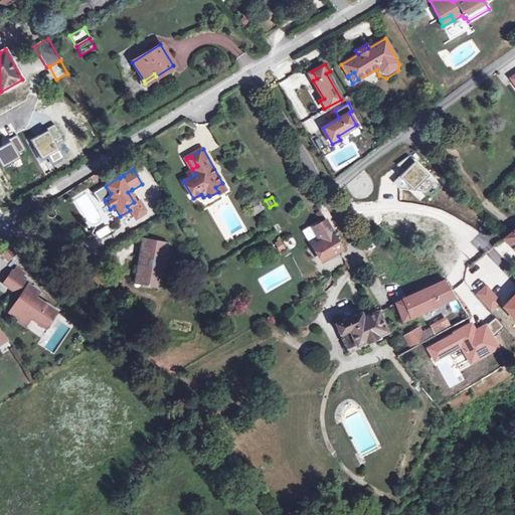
[(251,211),(260,206),(262,205),(258,199),(256,200),(247,205),(251,211)]
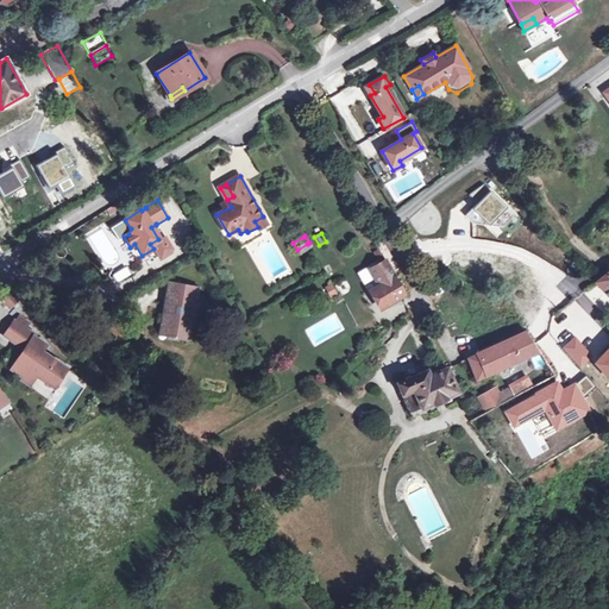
[(378,287),(371,290),(382,309),(400,299),(405,296),(390,270),(385,262),(370,270),(378,287)]
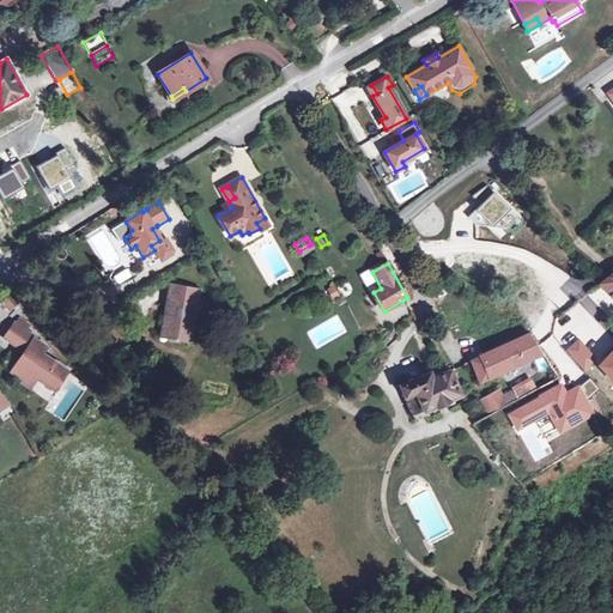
[(612,273),(599,284),(612,298),(612,350),(598,366),(612,383),(612,273)]
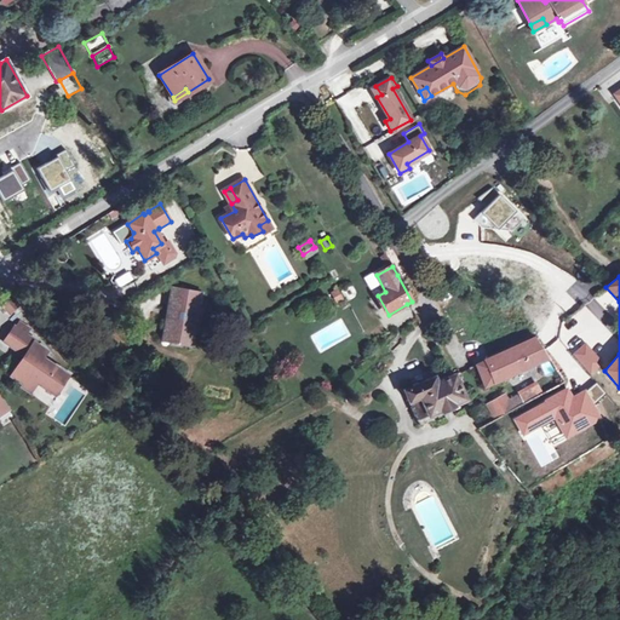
[(171,316),(165,315),(164,327),(167,328),(167,331),(168,333),(168,336),(171,338),(172,339),(174,342),(173,344),(181,344),(182,342),(184,342),(187,340),(188,339),(190,338),(191,336),(193,333),(193,331),(197,332),(201,310),(197,310),(200,294),(190,293),(191,290),(182,288),(182,291),(172,290),(168,306),(167,306),(166,310),(172,311),(171,316)]
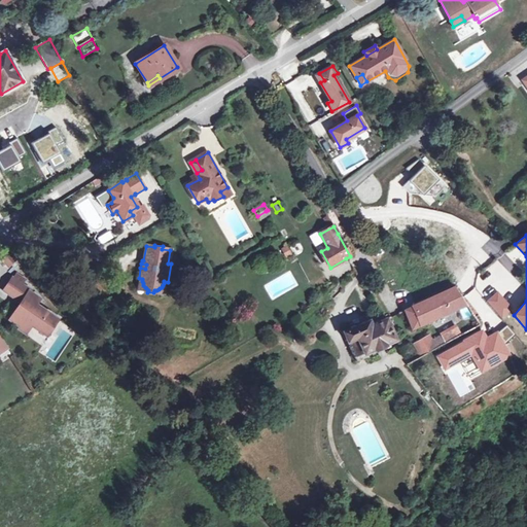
[(281,248),(285,257),(291,254),(287,245),(281,248)]
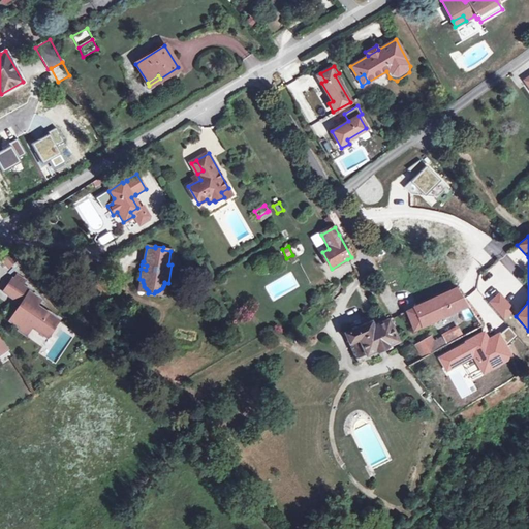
[(1,259),(6,266),(14,258),(8,252),(1,259)]
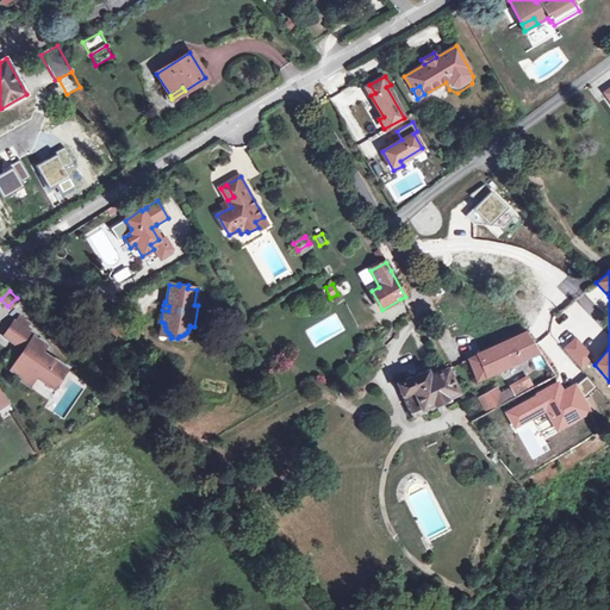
[(16,359),(10,368),(22,375),(26,368),(33,373),(42,379),(43,375),(53,381),(63,367),(39,350),(43,343),(32,336),(33,334),(13,319),(2,335),(23,348),(22,350),(24,352),(20,356),(18,355),(16,359)]
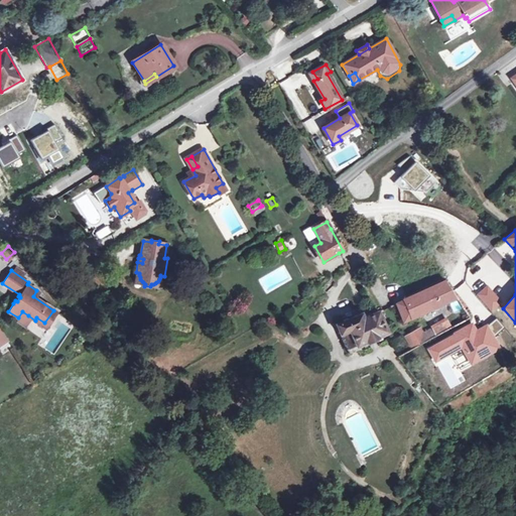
[(456,297),(445,281),(407,298),(395,304),(402,321),(456,297)]
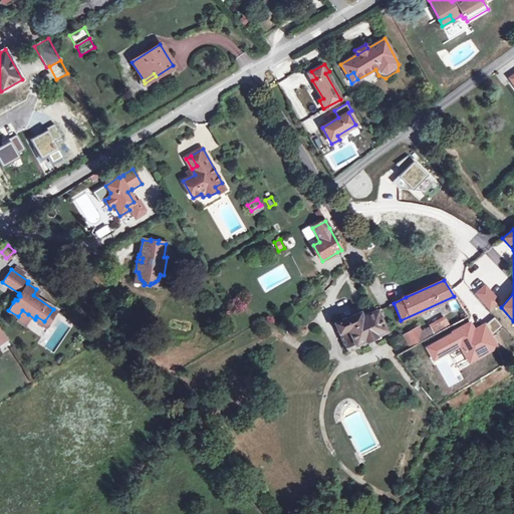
[(2,306),(8,310),(13,302),(7,298),(2,306)]
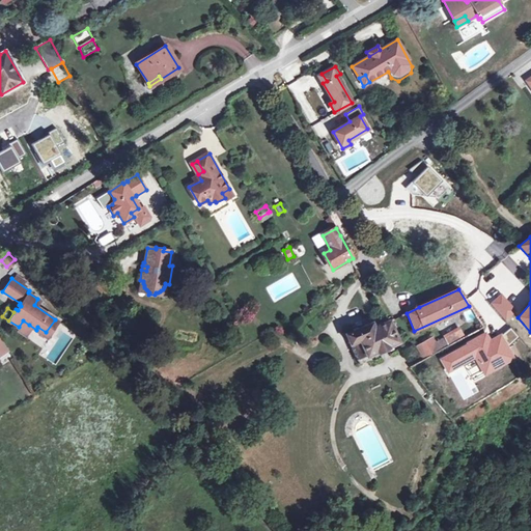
[(19,327),(17,330),(24,334),(29,325),(23,320),(19,327)]
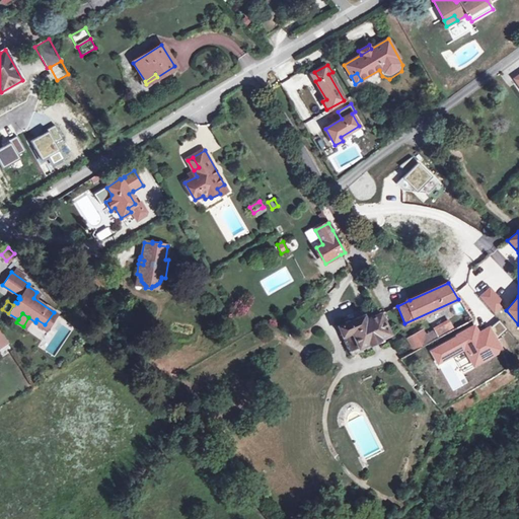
[(349,353),(389,334),(380,313),(367,319),(365,314),(338,326),(349,353)]
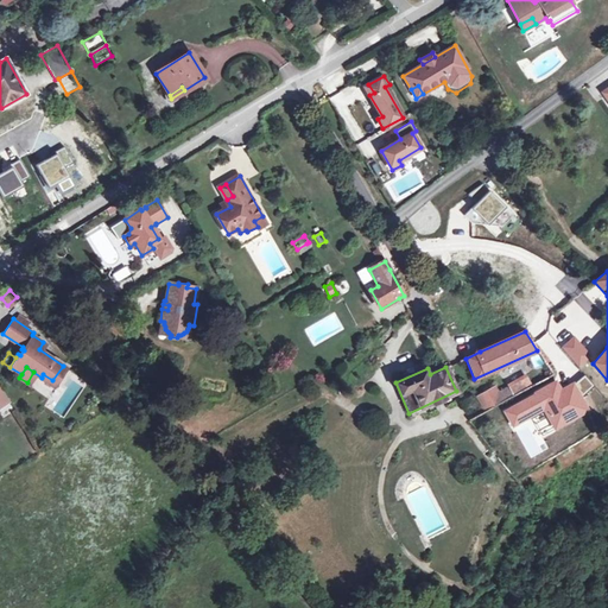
[(565,384),(577,397),(590,384),(578,372),(565,384)]
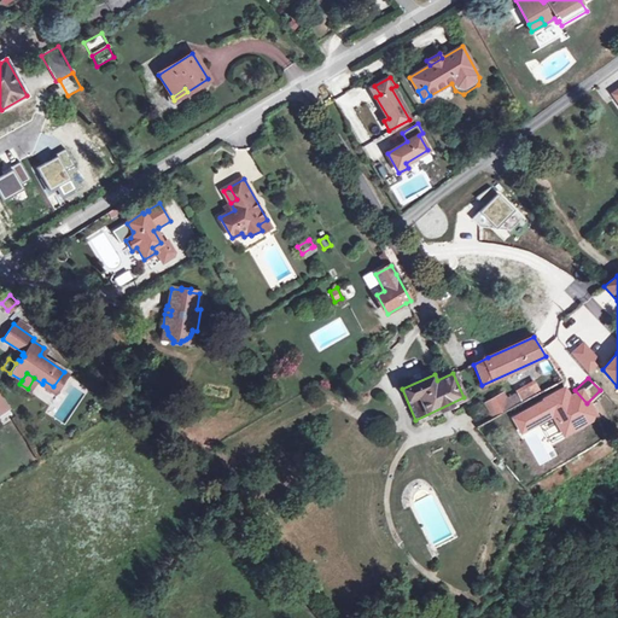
[(516,394),(517,396),(520,401),(538,390),(535,382),(516,394)]
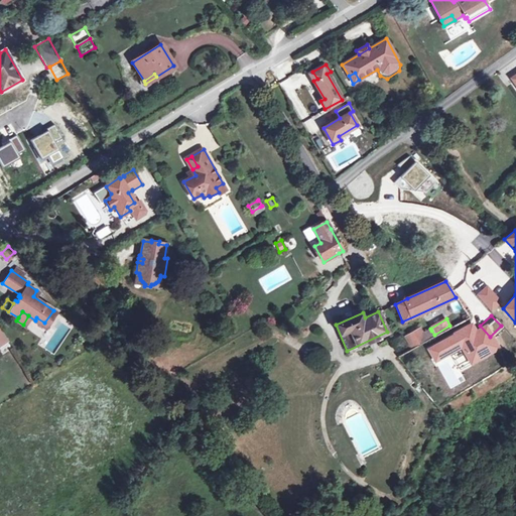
[(501,326),(490,337),(487,340),(491,345),(506,330),(502,326),(501,326)]
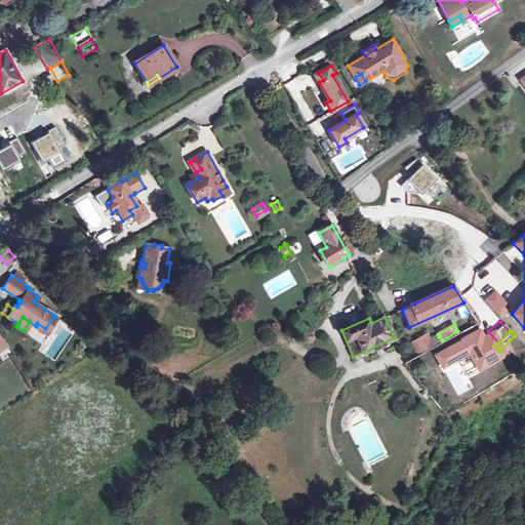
[(439,336),(431,341),(434,347),(442,341),(442,340),(439,336)]
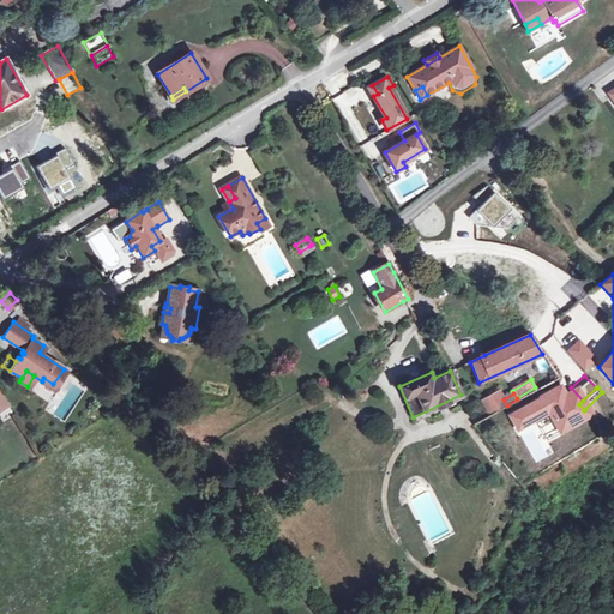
[(495,404),(495,405),(498,409),(498,410),(507,405),(504,399),(495,404)]
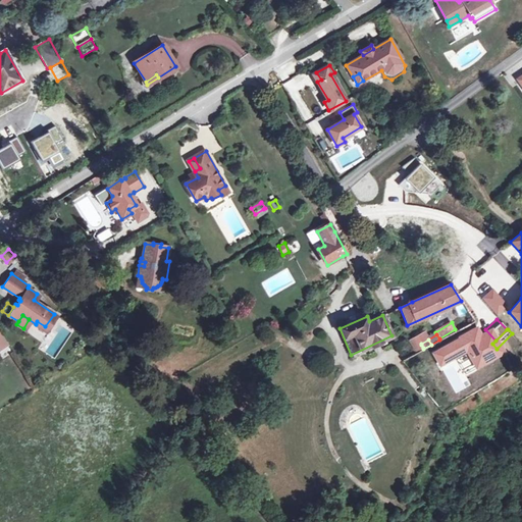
[(475,346),(447,351),(451,373),(479,369),(475,346)]
